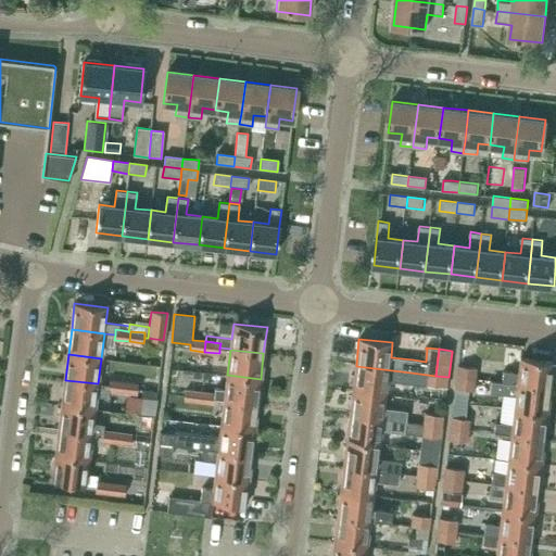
[(503,371),(502,382),(551,388),(554,362),(520,358),(519,374),(503,371)]
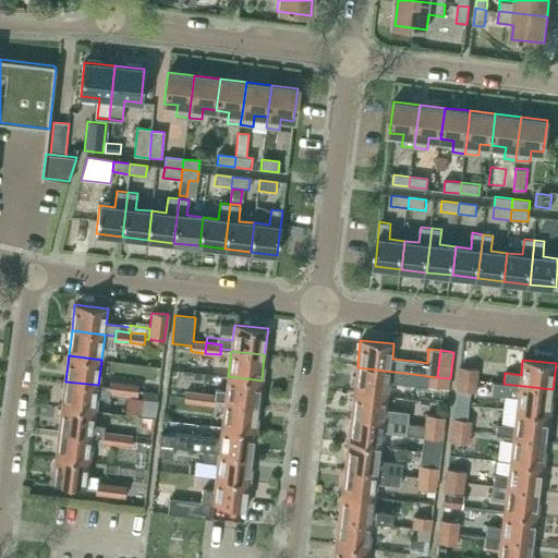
[(358,367),(354,391),(387,396),(389,383),(411,385),(412,374),(358,367)]
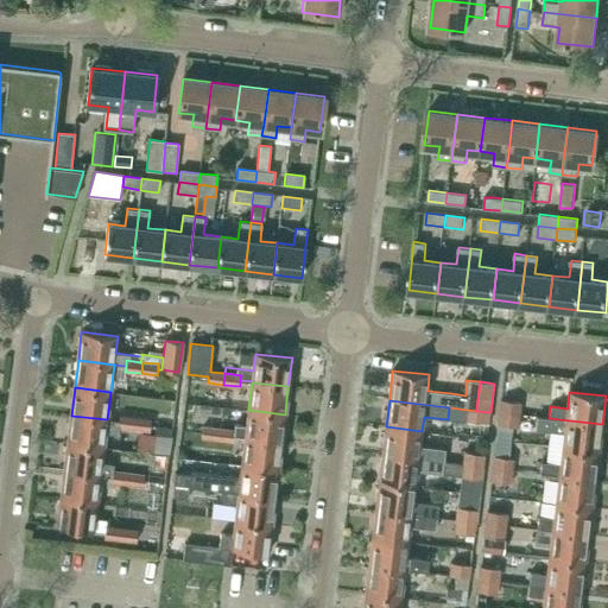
[(500,400),(499,412),(520,415),(521,403),(500,400)]
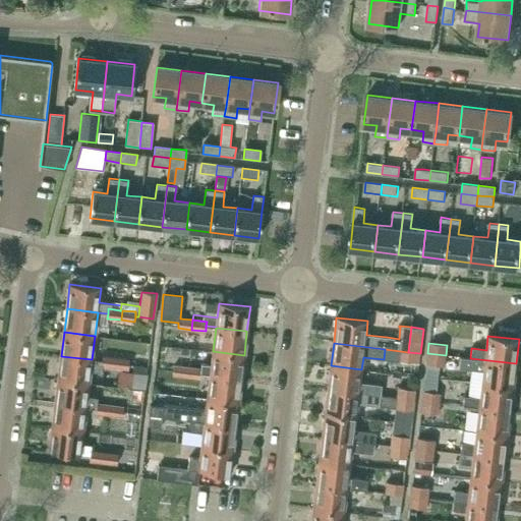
[(419,363),(420,353),(408,352),(385,349),(384,359),(402,361),(419,363)]
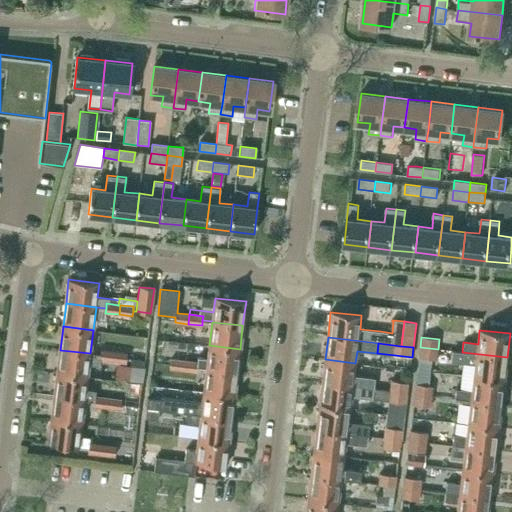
[(198,358),(197,363),(196,367),(206,369),(237,372),(240,349),(209,345),(208,359),(198,358)]
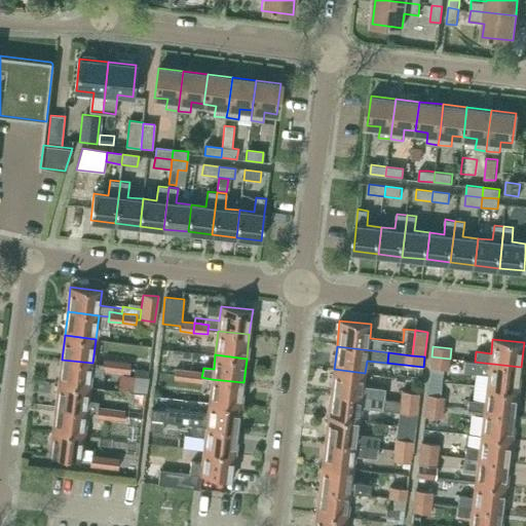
[(450,359),(431,357),(429,368),(448,370),(450,359)]
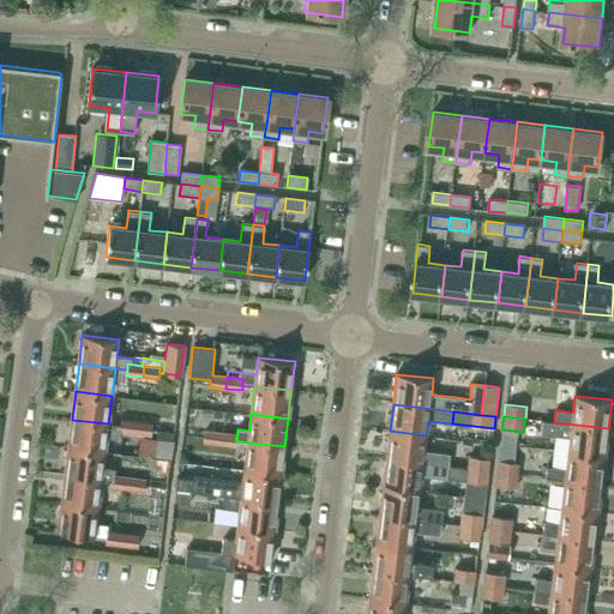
[(136,433),(137,421),(121,420),(120,426),(108,423),(72,420),(68,447),(104,452),(107,437),(119,438),(120,431),(136,433)]
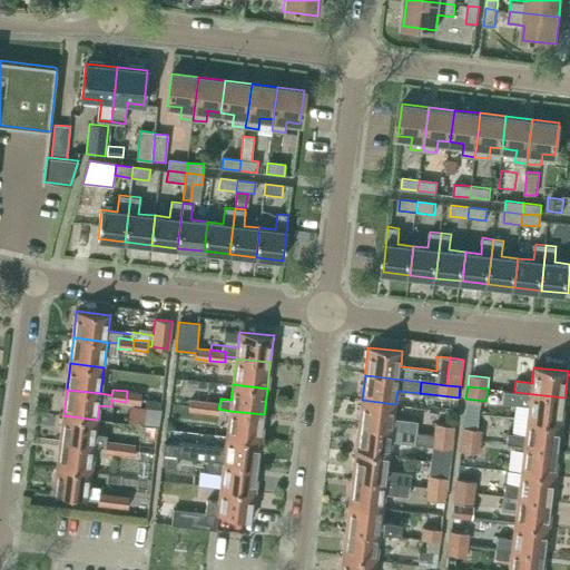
[(143,393),(127,391),(126,402),(140,404),(141,399),(143,393)]
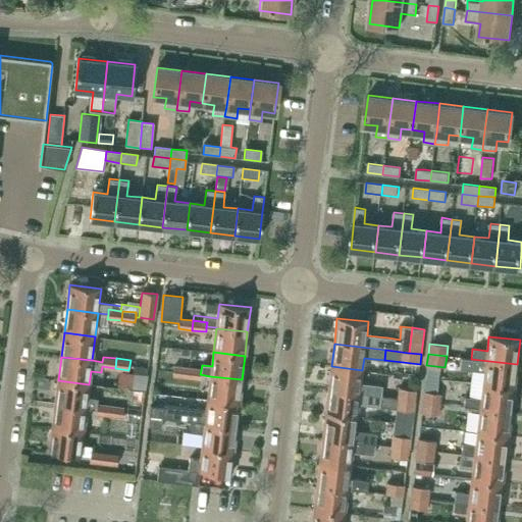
[(517,364),(471,359),(461,358),(460,370),(484,373),(482,384),(514,388),(517,364)]
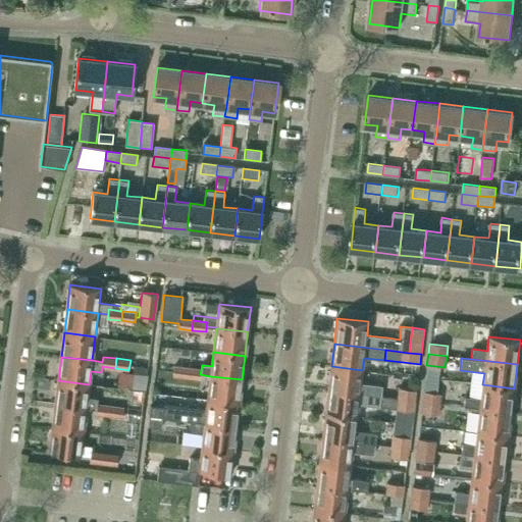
[(172,376),(186,378),(188,368),(173,366),(173,371),(172,376)]
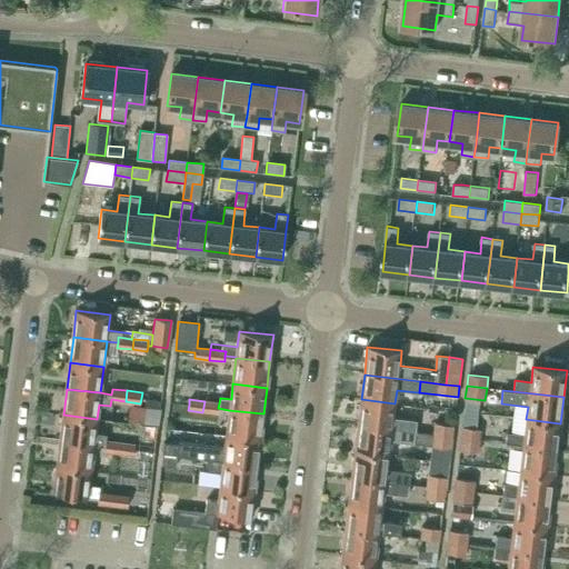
[(358,426),(416,432),(417,421),(393,418),(395,403),(361,399),(358,426)]
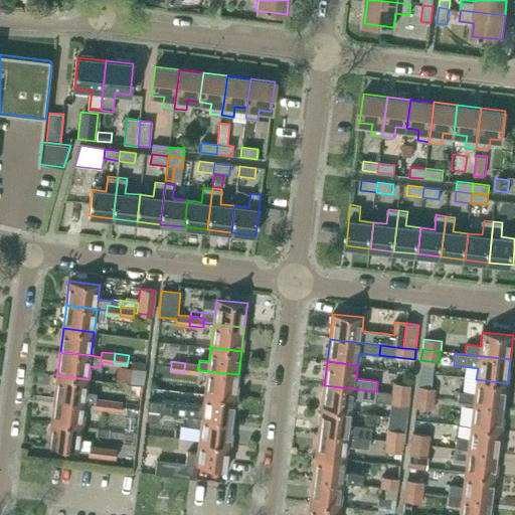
[(197,369),(198,365),(185,363),(183,373),(197,374),(197,369)]
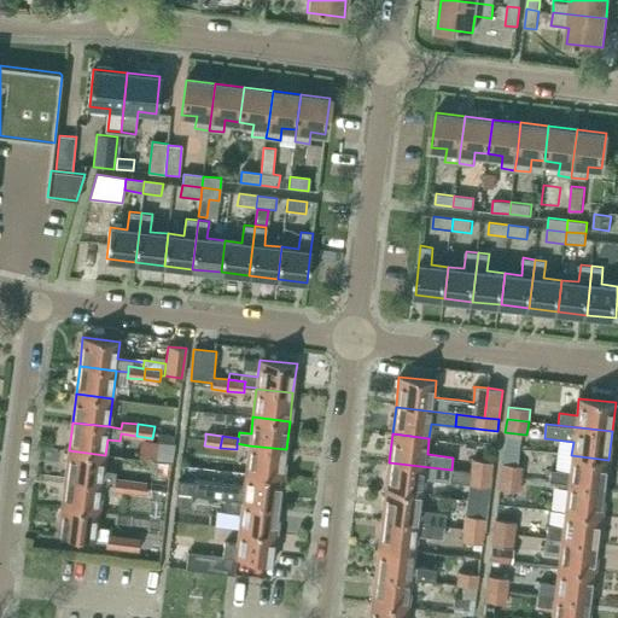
[(173,462),(175,444),(147,441),(145,459),(173,462)]
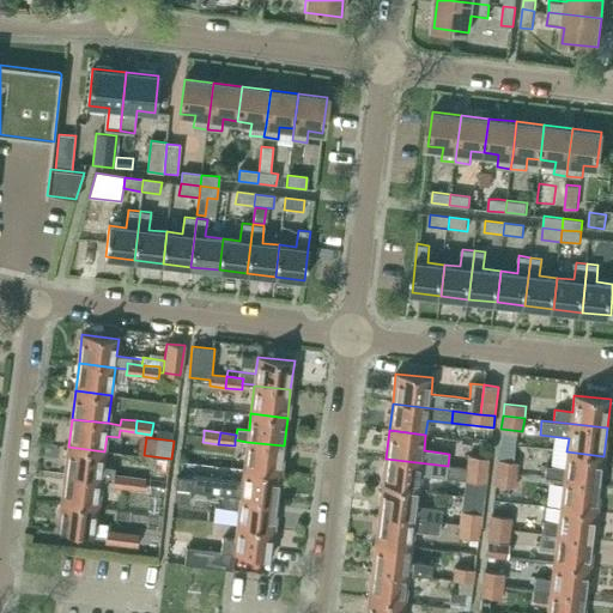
[(244,469),(280,473),(284,445),(247,442),(244,469)]
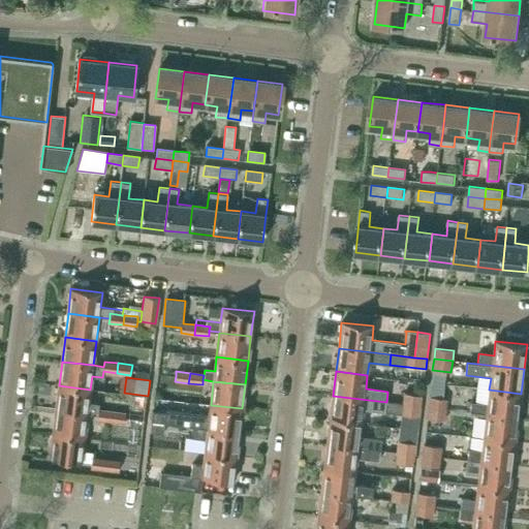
[(97,414),(98,410),(99,410),(99,404),(89,402),(90,390),(59,385),(56,410),(87,413),(97,414)]
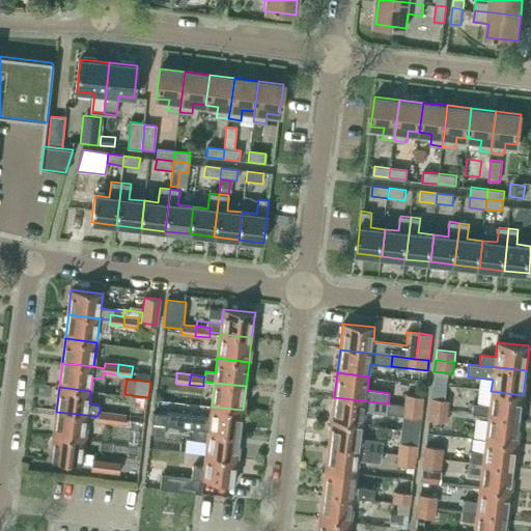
[(471,413),(487,415),(520,419),(523,395),(491,391),(490,406),(472,403),(471,413)]
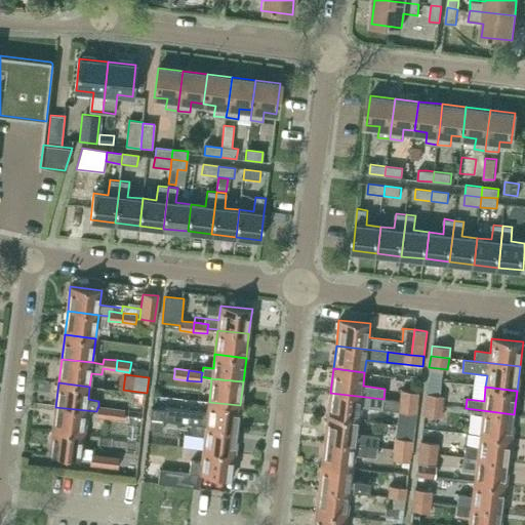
[(401,390),(400,401),(417,403),(418,393),(401,390)]
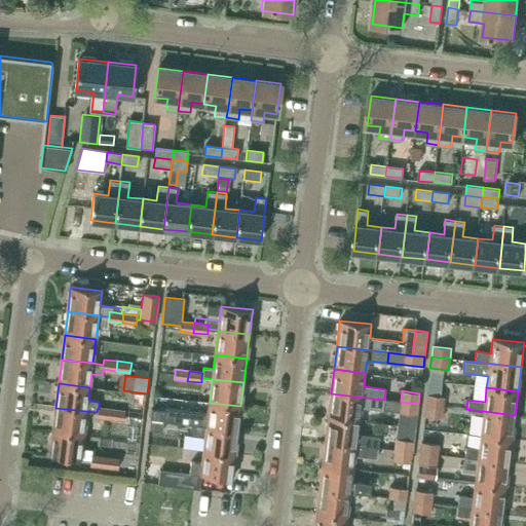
[(331,393),(328,417),(360,421),(361,409),(382,411),(384,400),(331,393)]
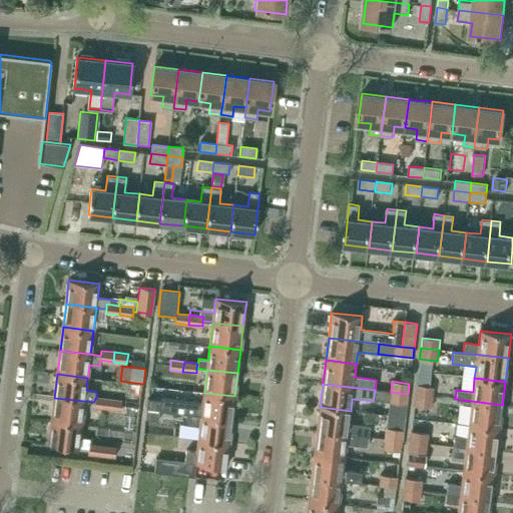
[(417,385),(415,394),(433,397),(434,387),(417,385)]
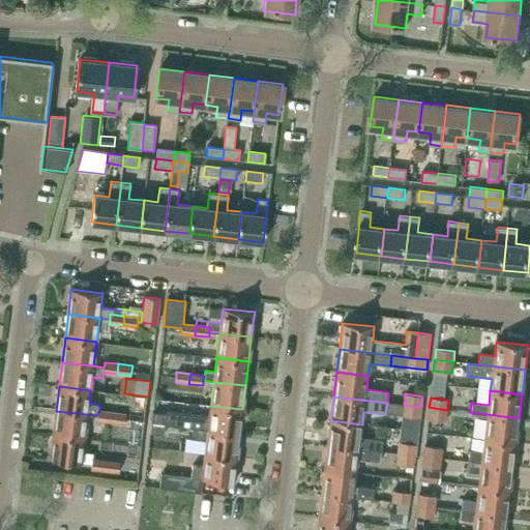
[(420,418),(421,407),(404,405),(402,416),(409,417),(408,421),(410,421),(408,430),(418,432),(420,418)]
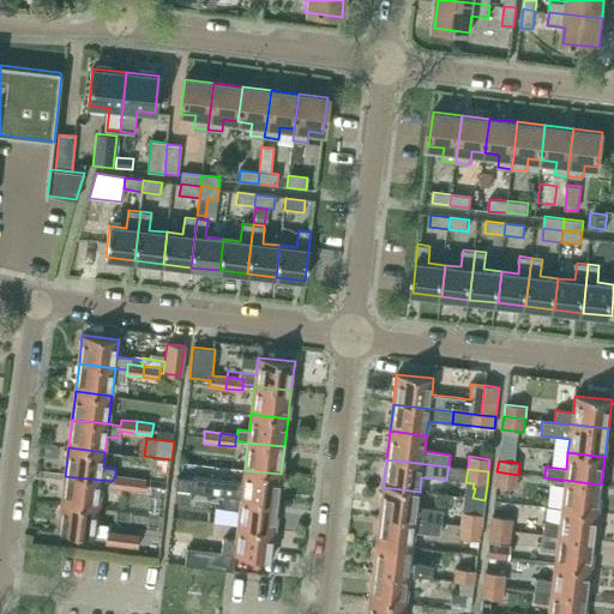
[(176,477),(175,489),(192,492),(235,498),(240,498),(277,503),(281,474),(245,470),(242,482),(193,476),(192,479),(176,477)]
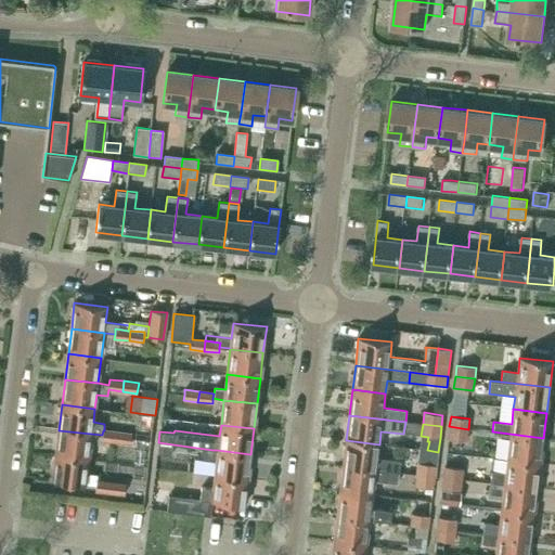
[(468,429),(449,426),(448,439),(466,441),(468,429)]
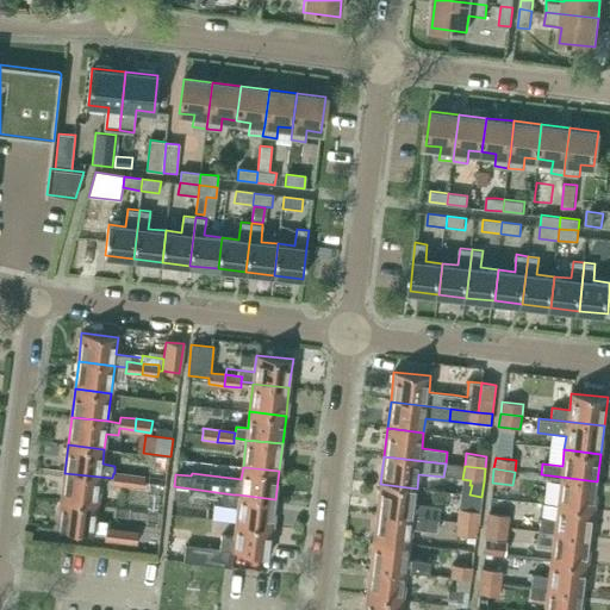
[(64,473),(61,500),(98,505),(100,477),(64,473)]
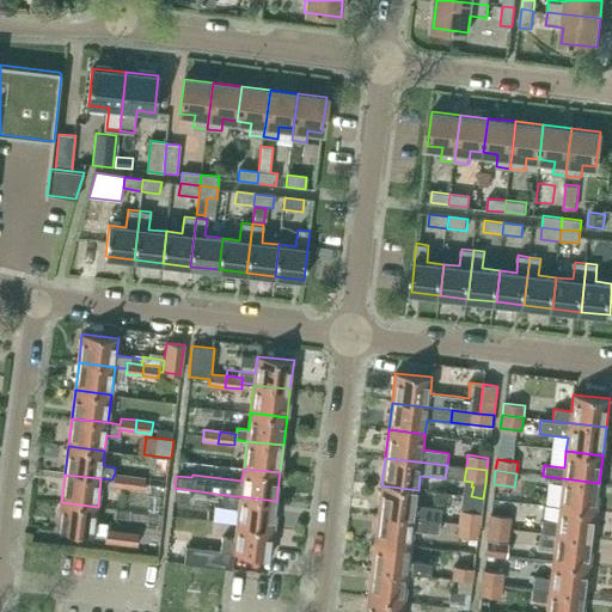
[(114,475),(112,479),(112,485),(128,488),(129,476),(115,475),(114,475)]
